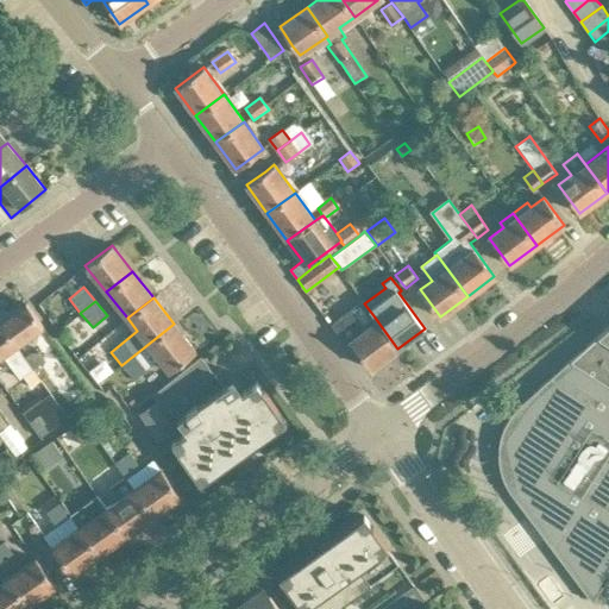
[(362,301),(331,324),(345,344),(350,341),(370,369),(397,349),(372,314),(364,303),(362,301)]
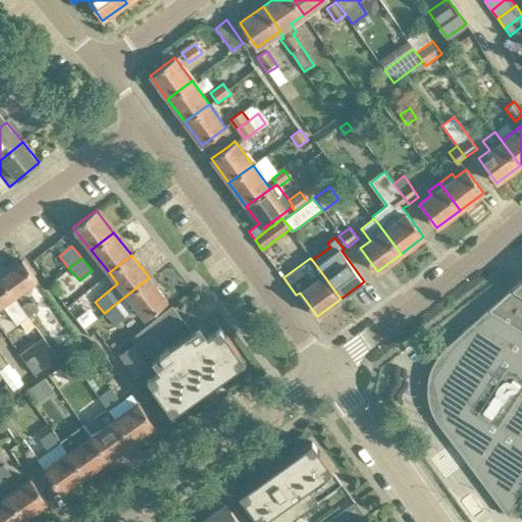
[(22,259),(0,275),(0,276),(14,296),(37,279),(22,259)]
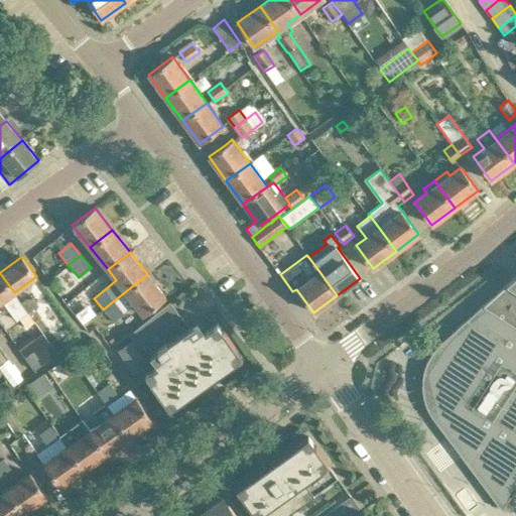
[(0,273),(0,302),(2,300),(16,319),(19,317),(27,312),(19,302),(13,293),(14,292),(0,273)]
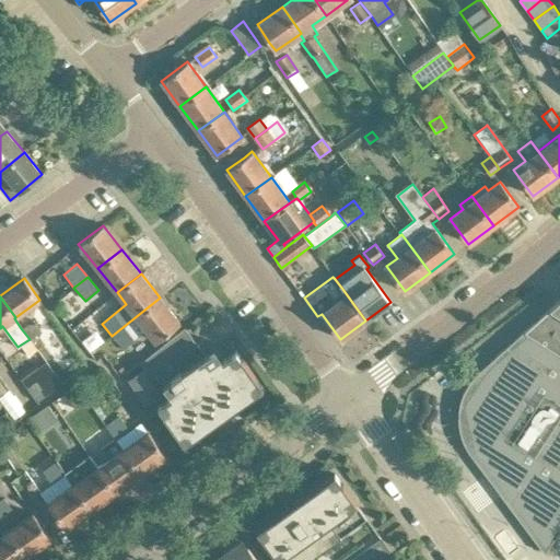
[(160,298),(112,336),(123,349),(147,329),(155,340),(179,322),(160,298)]
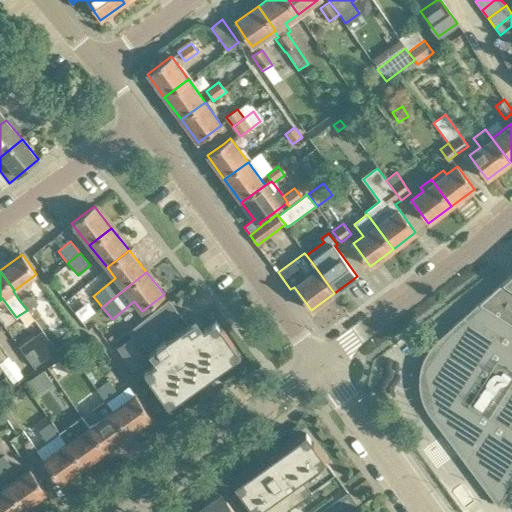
[(511,272),(504,280),(432,346),(429,350),(426,354),(424,358),(422,363),(421,367),(420,372),(419,377),(419,382),(419,387),(420,391),(421,396),(422,401),(424,405),(426,410),(429,414),(498,505),(511,483),(511,272)]
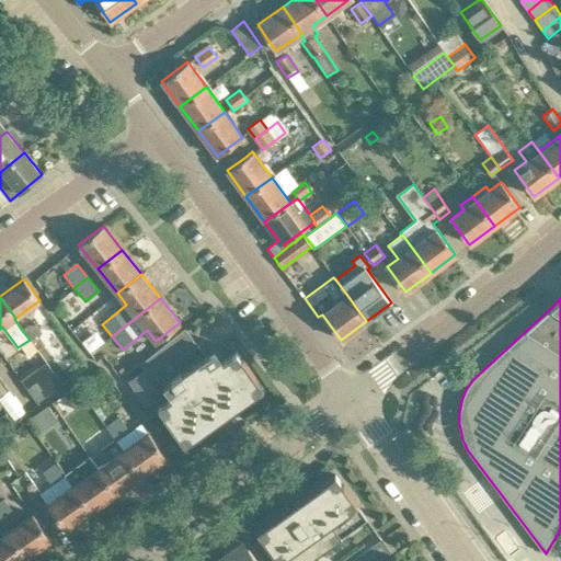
[(33,321),(21,329),(30,340),(41,332),(33,321)]
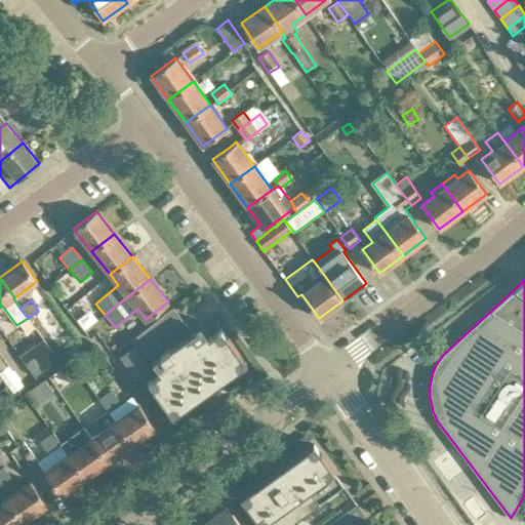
[(172,307),(130,340),(136,349),(179,315),(172,307)]
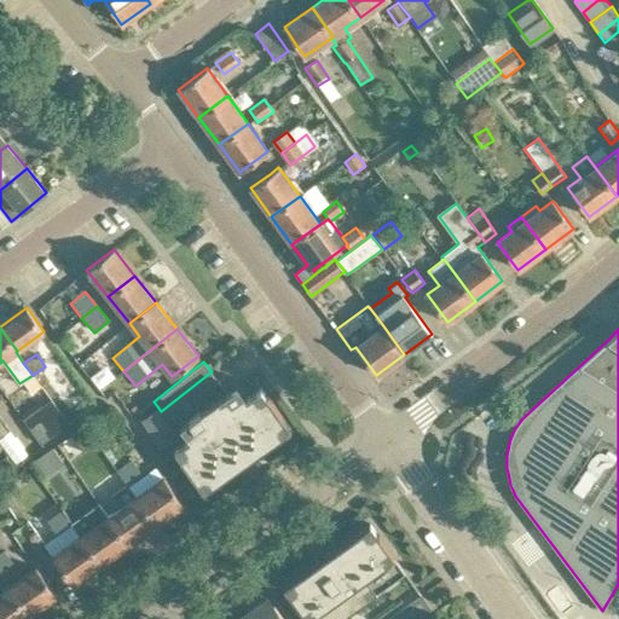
[(33,375),(23,381),(32,394),(42,387),(33,375)]
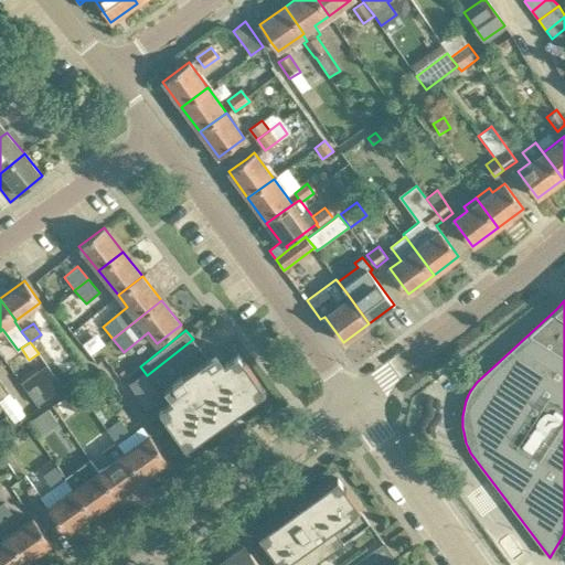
[(158,409),(185,448),(265,392),(237,353),(224,363),(216,352),(164,388),(172,400),(158,409)]
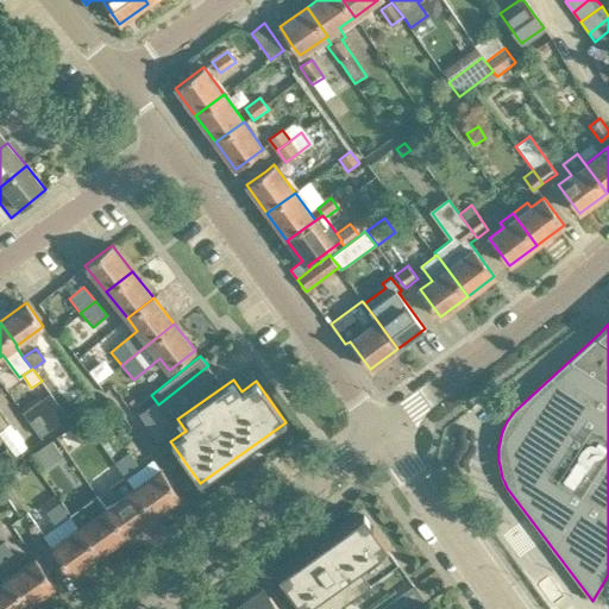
[(68,416),(50,393),(23,413),(39,437),(68,416)]
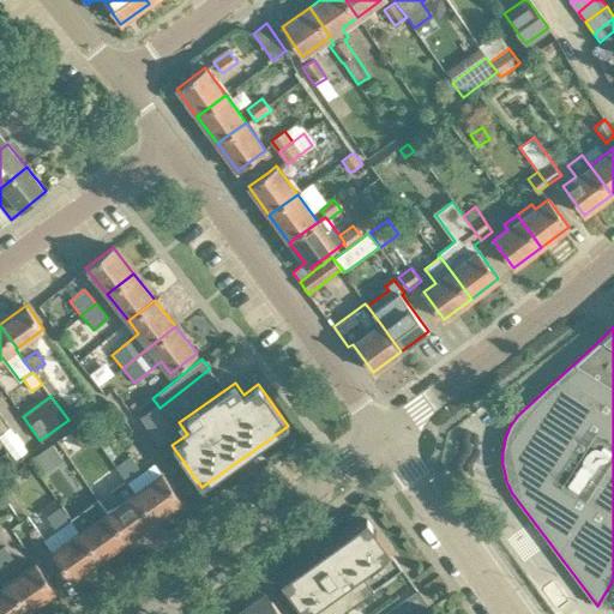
[(175,432),(156,405),(140,416),(160,443),(175,432)]
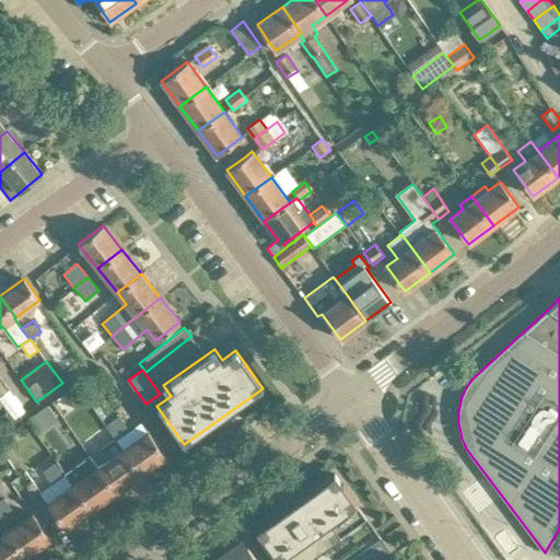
[(93,406),(85,397),(77,384),(63,393),(74,408),(78,406),(83,413),(93,406)]
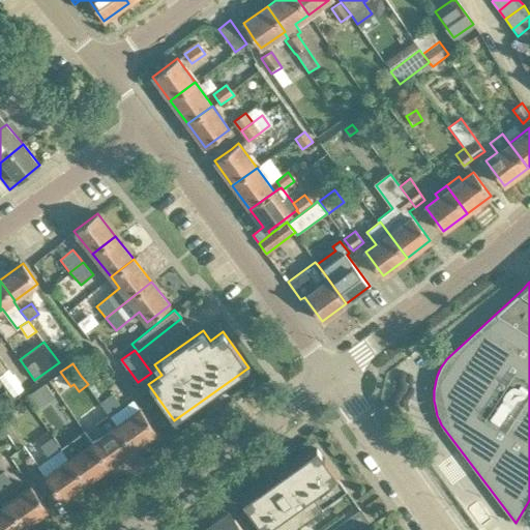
[(55,396),(45,383),(26,396),(35,410),(55,396)]
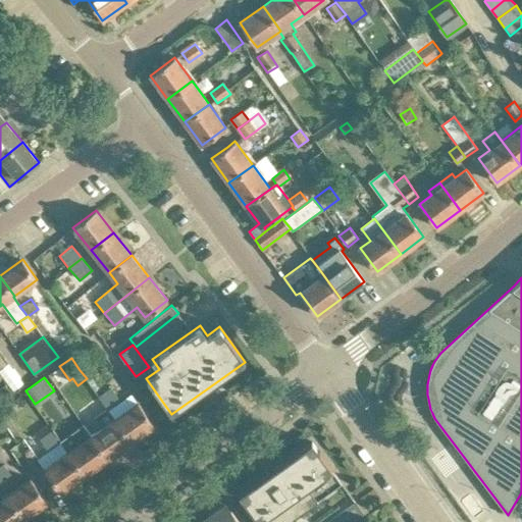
[(111,388),(99,397),(107,408),(118,400),(111,388)]
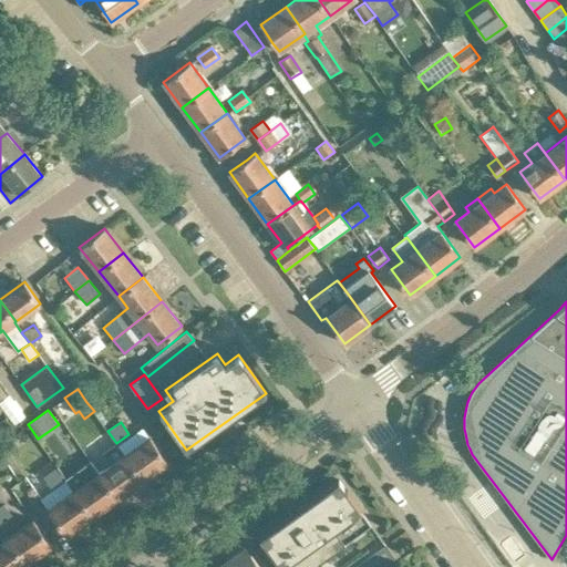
[(111,465),(99,473),(117,498),(143,480),(124,454),(107,431),(94,441),(111,465)]
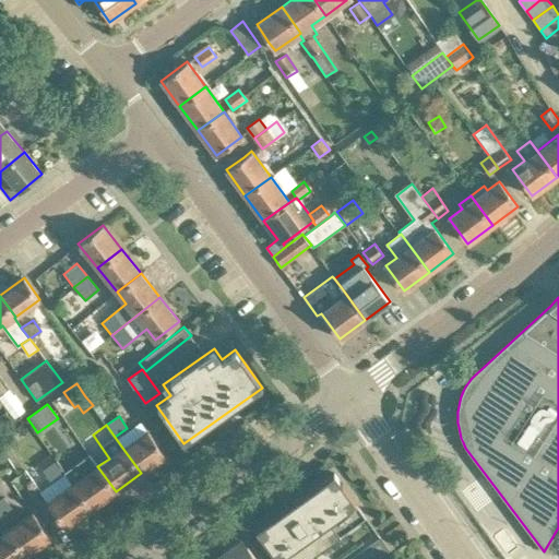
[(147,430),(122,448),(141,473),(166,456),(147,430)]
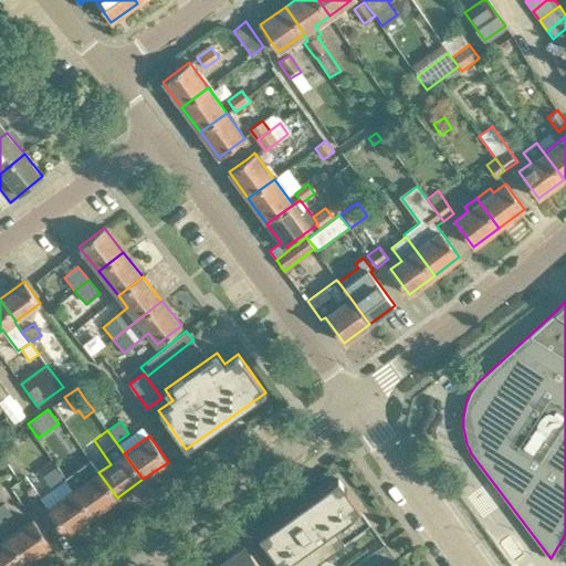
[(98,473),(88,460),(64,477),(64,478),(65,479),(73,491),(92,516),(117,498),(98,472),(98,473)]
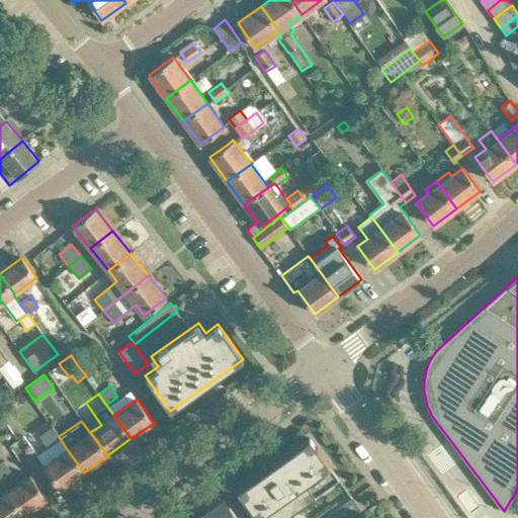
[(51,426),(38,435),(47,447),(60,438),(59,437),(59,436),(51,426)]
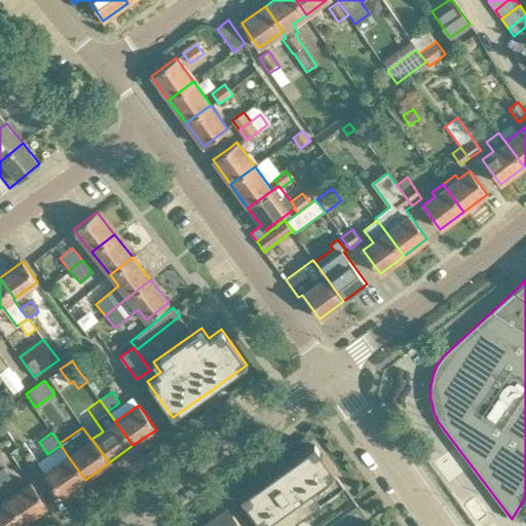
[(240,497),(261,525),(289,525),(344,487),(314,445),(240,497)]
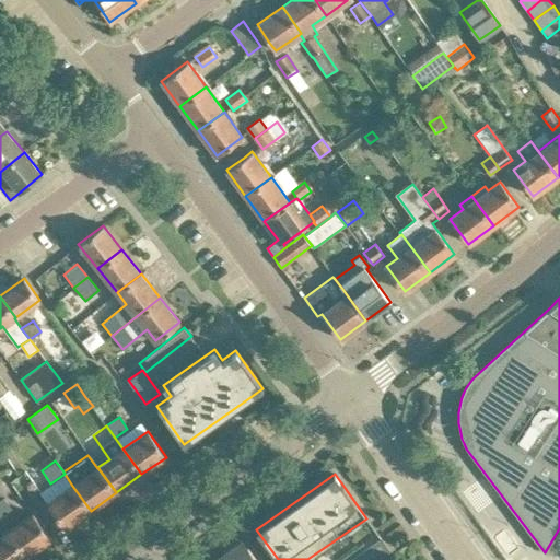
[(72,486),(47,503),(66,528),(91,511),(72,486)]
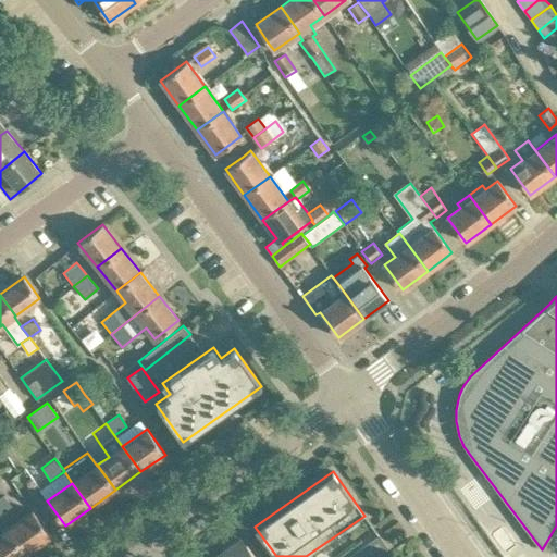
[(1,495),(0,496),(0,517),(12,508),(2,495),(1,495)]
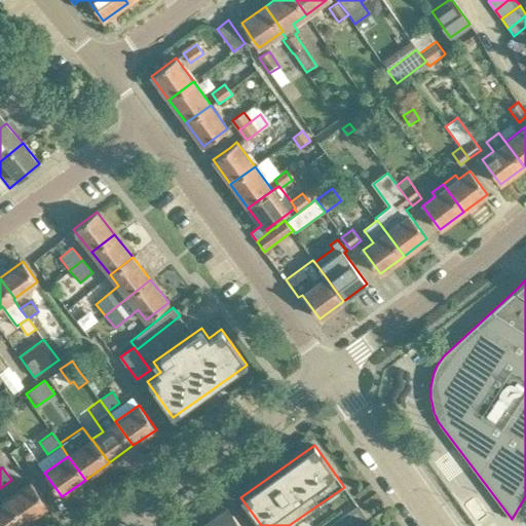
[(31,483),(7,499),(24,523),(47,505),(31,483)]
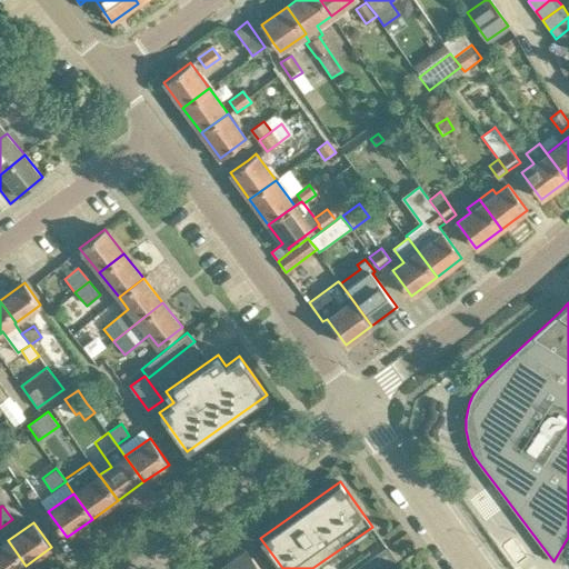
[(8,540),(0,546),(0,568),(20,568),(26,566),(8,540)]
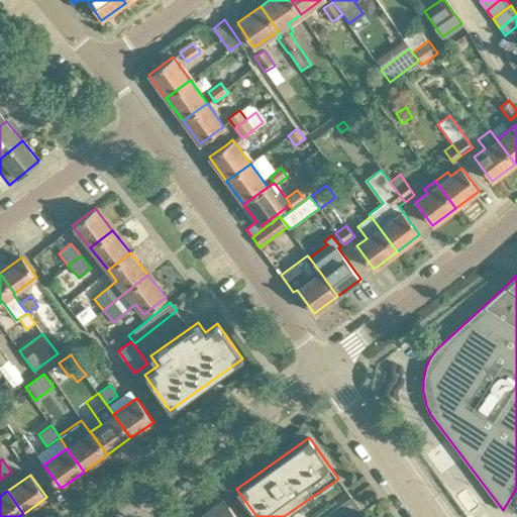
[(351,497),(323,516),(347,516),(359,508),(351,497)]
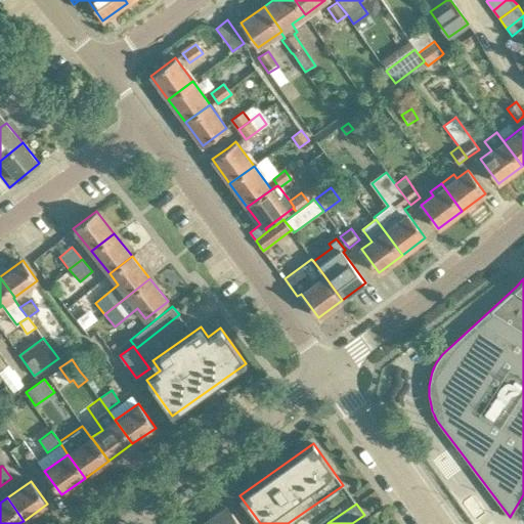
[(238,523),(226,506),(206,520),(208,523),(238,523)]
